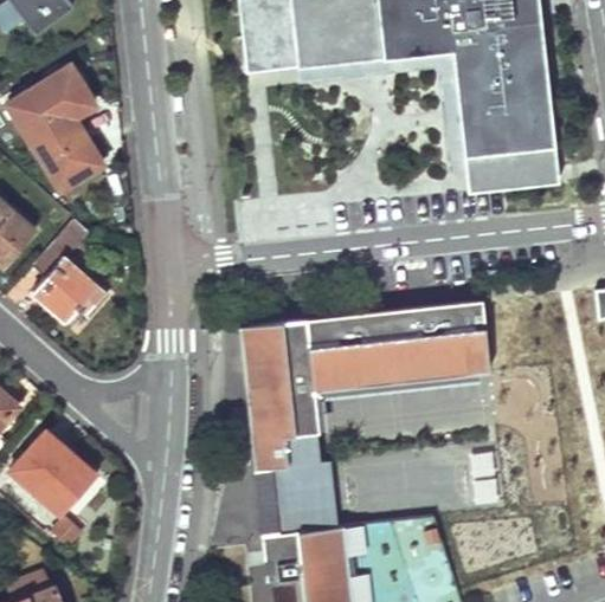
[(5,0),(20,19),(46,0),(5,0)]
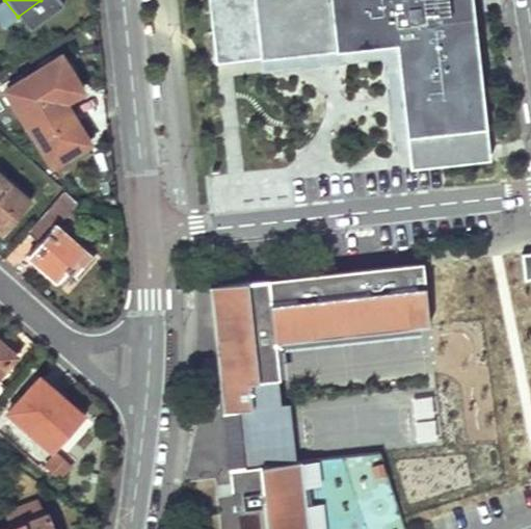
[(207,0),(215,65),(259,61),(261,76),(299,71),(309,70),(324,69),(381,62),(386,102),(386,104),(387,108),(392,159),(392,162),(393,172),(439,166),(494,160),(492,151),(475,0),(207,0)]
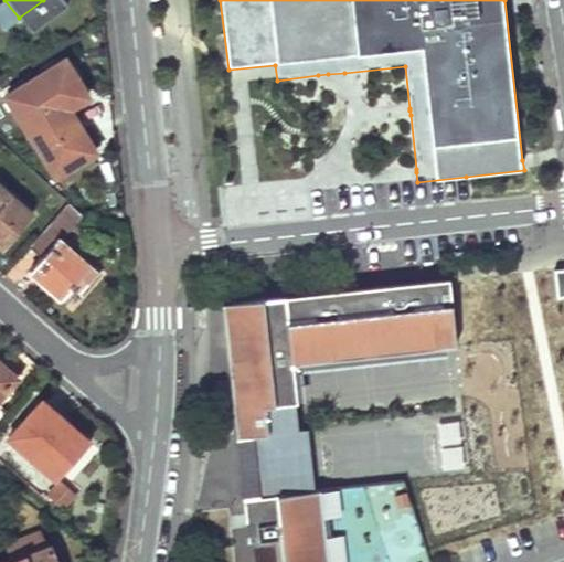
[(4,95),(56,176),(94,151),(68,108),(88,95),(67,59),(4,95)]
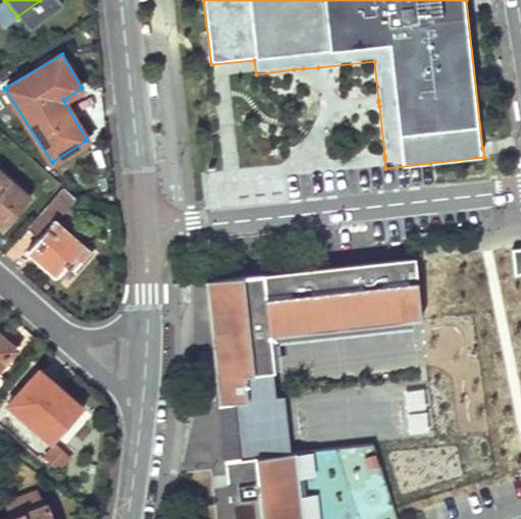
[(0,229),(30,198),(0,173),(0,229)]
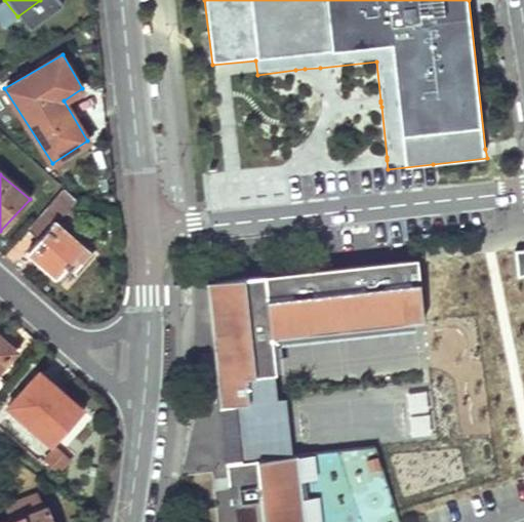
[(27,254),(61,285),(72,273),(78,277),(93,262),(54,223),(73,201),(62,189),(24,232),(36,243),(27,254)]
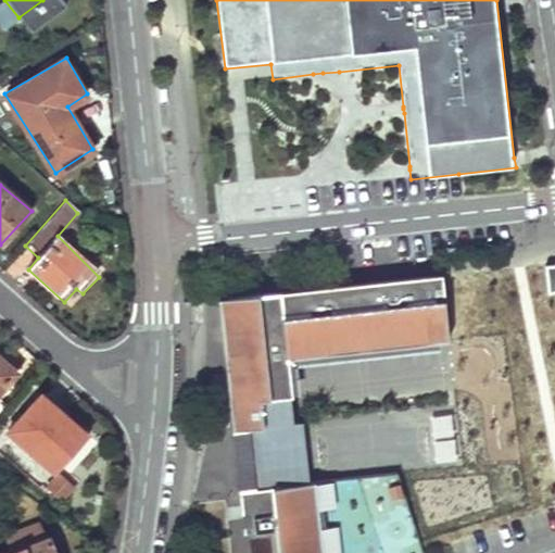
[(554,268),(544,271),(546,301),(554,299),(554,268)]
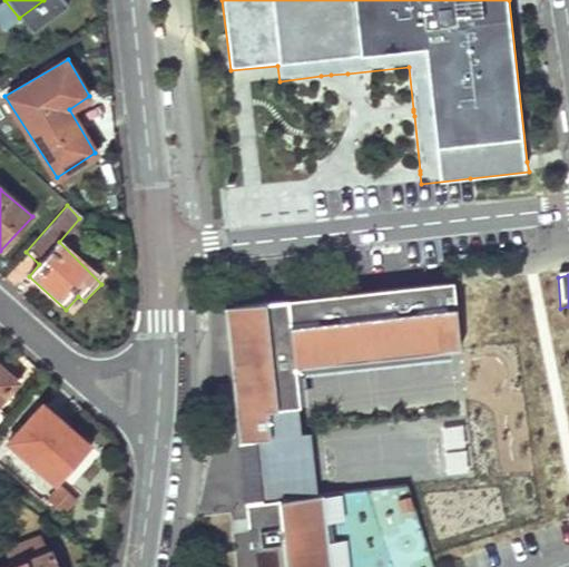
[(273,303),(264,304),(265,320),(286,318),(285,305),(451,287),(451,285),(384,292),(273,303)]
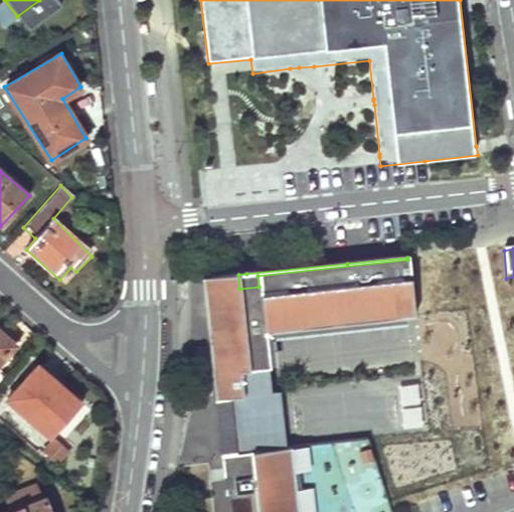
[(242,398),(237,347),(266,344),(266,339),(265,334),(403,320),(414,319),(407,260),(258,276),(259,287),(239,289),(238,275),(200,279),(205,322),(209,321),(217,400),(242,398)]
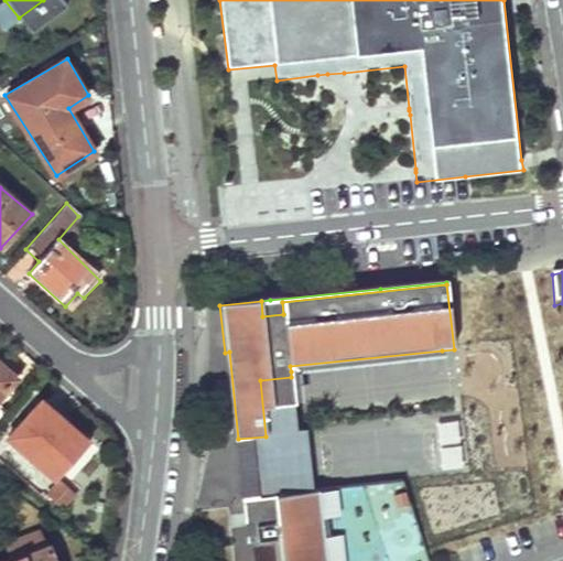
[(290,366),(291,371),(443,356),(442,351),(290,366)]
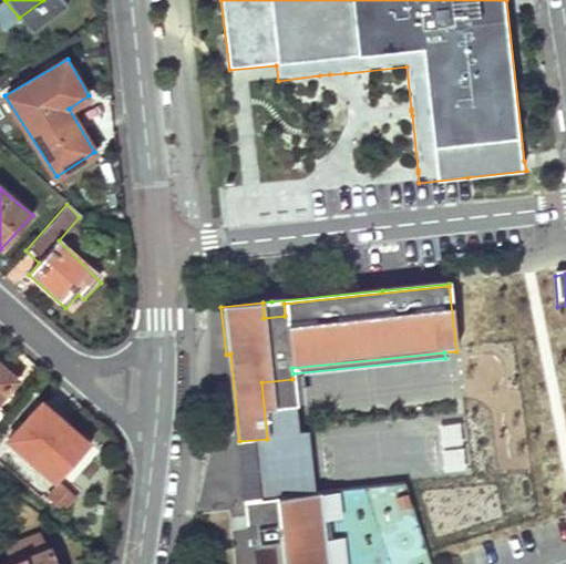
[(230,354),(226,355),(242,504),(314,496),(307,433),(297,434),(294,408),(296,408),(292,379),(261,382),(267,439),(239,441),(230,354)]
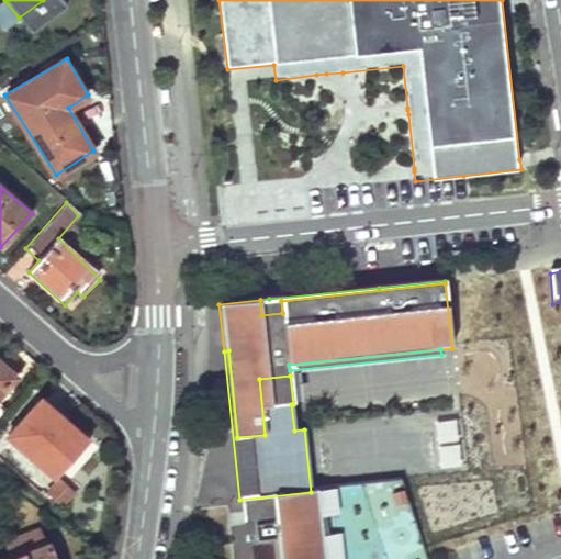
[(0,390),(11,377),(0,367),(0,390)]
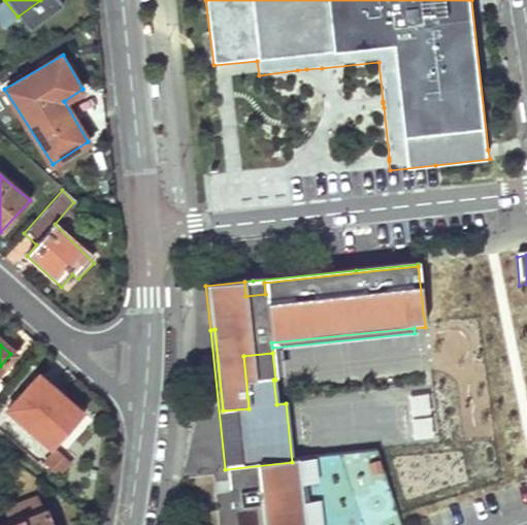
[(13,408),(55,450),(86,415),(63,394),(44,375),(13,408)]
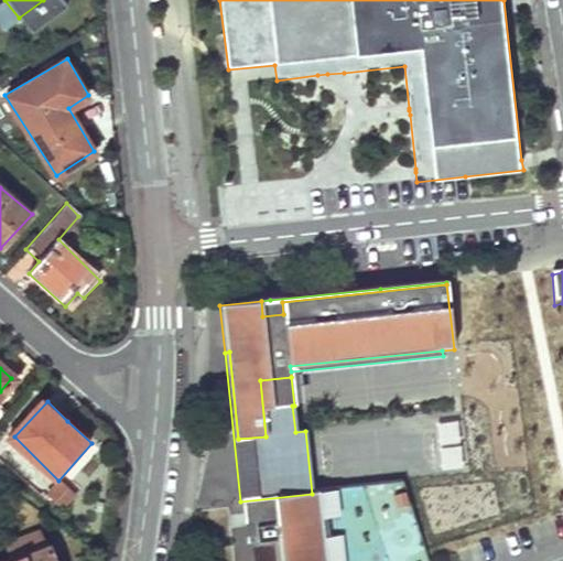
[(44,497),(63,511),(76,495),(58,481),(44,497)]
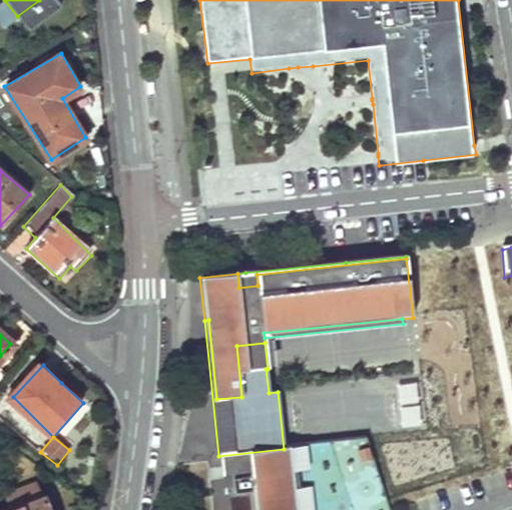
[(284,449),(218,456),(224,509),(296,509),(289,448),(284,449)]
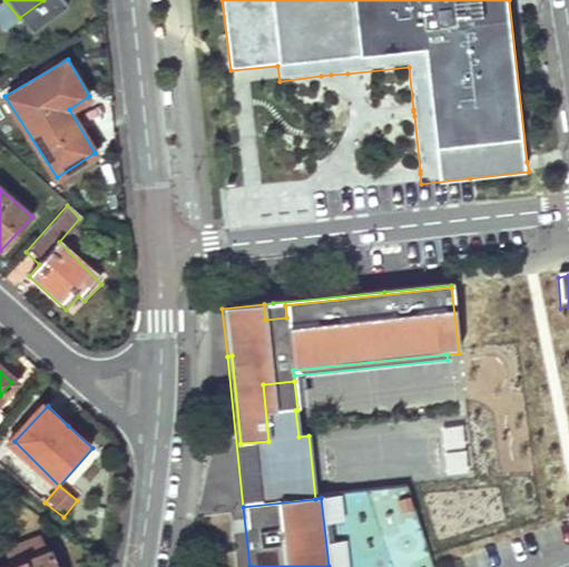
[(333,566),(325,498),(321,498),(329,566),(333,566)]
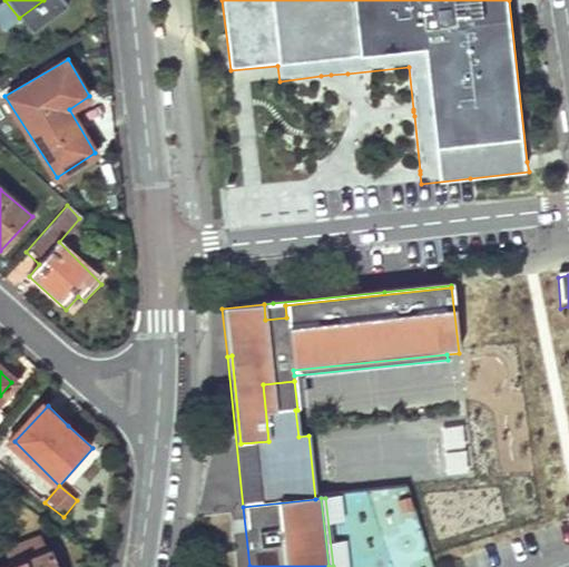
[(57,566),(46,544),(41,546),(33,533),(3,546),(11,563),(5,566),(57,566)]
